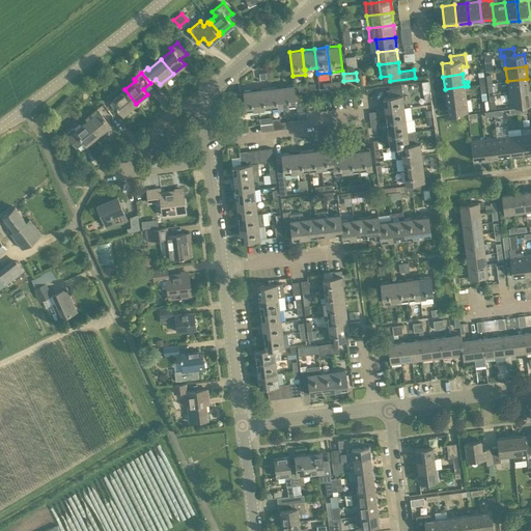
[(527,79),(507,81),(508,93),(529,91),(527,79)]
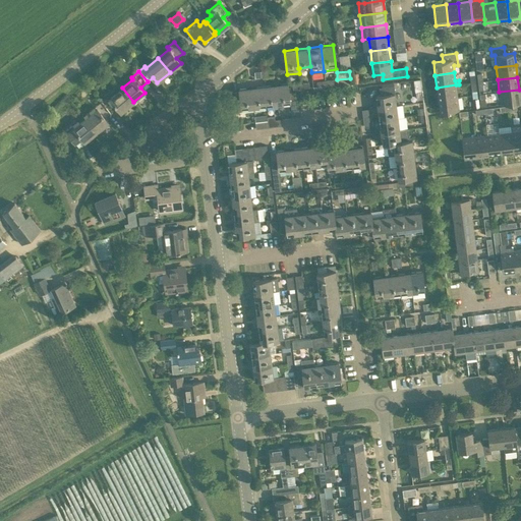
[(288,82),(275,83),(278,103),(290,102),(291,109),(297,108),(295,92),(289,92),(288,82)]
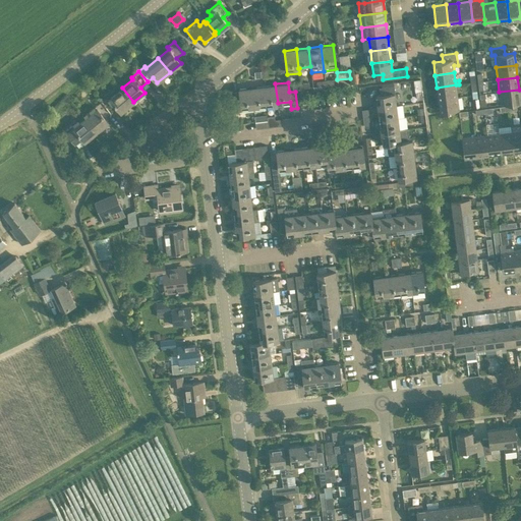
[(275,83),(263,85),(266,105),(278,103),(275,83)]
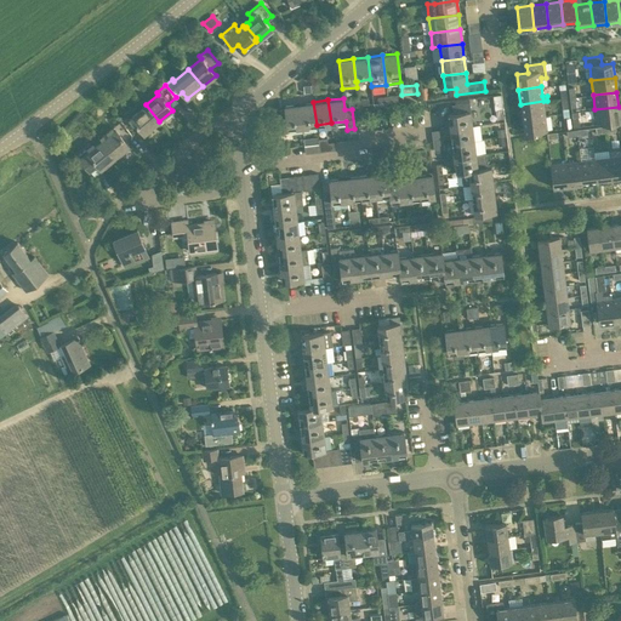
[(520,104),(522,118),(545,115),(543,101),(520,104)]
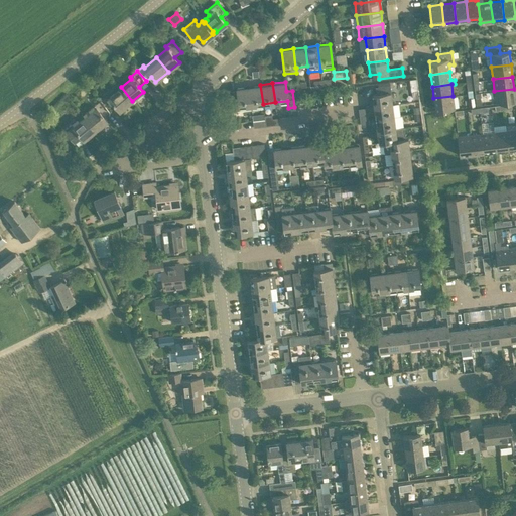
[(260,85),(249,86),(251,105),(263,104),(260,85)]
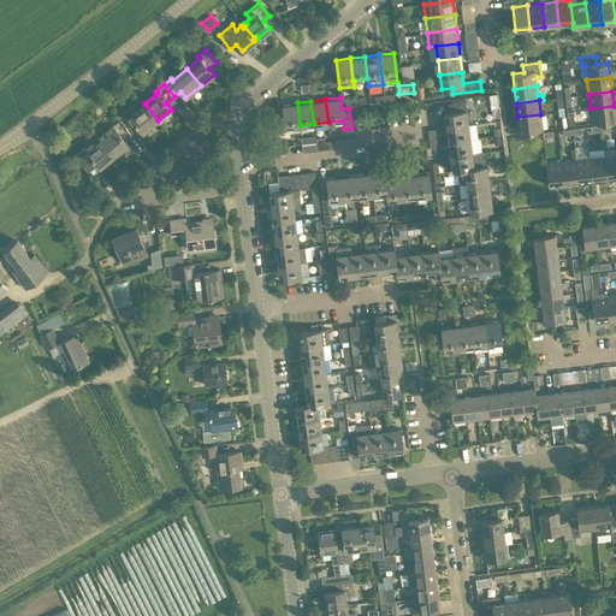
[(443,124),(440,124),(442,128),(468,124),(467,110),(466,101),(451,104),(452,111),(444,112),(445,120),(443,120),(443,124)]
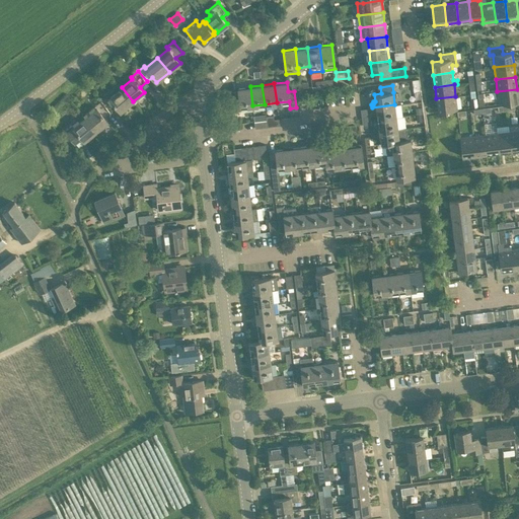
[(240,107),(252,105),(250,86),(237,88),(238,97),(232,98),(234,112),(240,110),(240,107)]
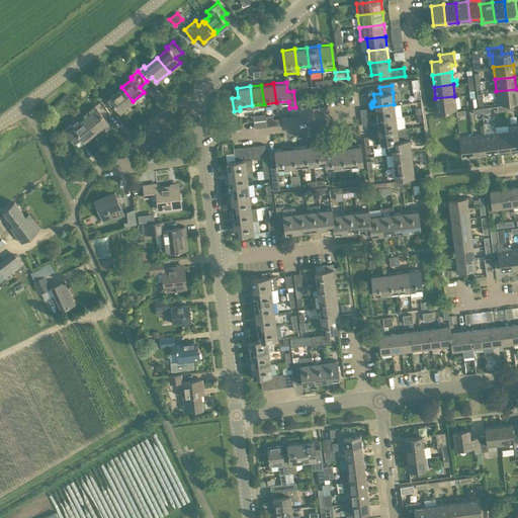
[(133,101),(121,87),(109,97),(107,95),(101,100),(110,111),(116,106),(120,111),(133,101)]
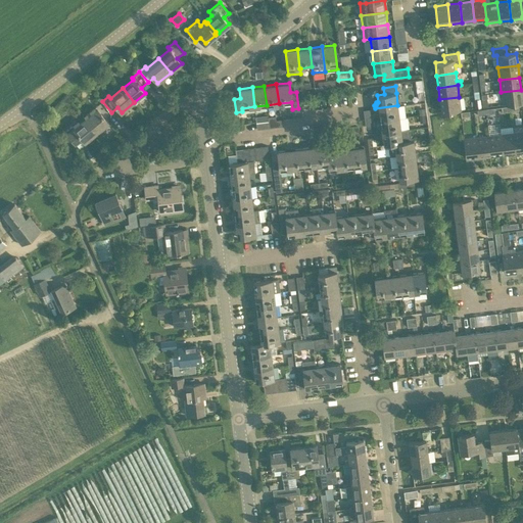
[(503,104),(522,102),(521,90),(501,92),(503,104)]
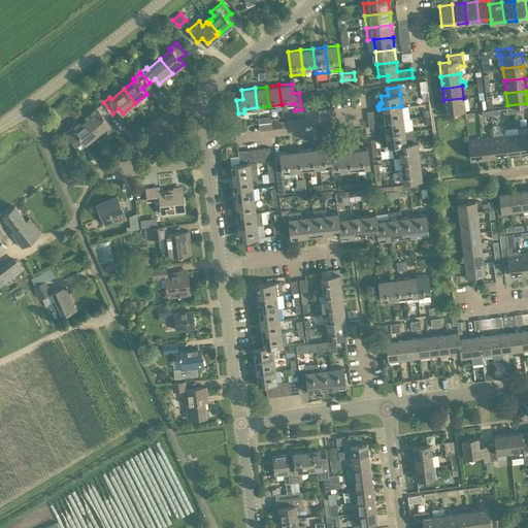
[(446,113),(465,110),(463,98),(443,100),(446,113)]
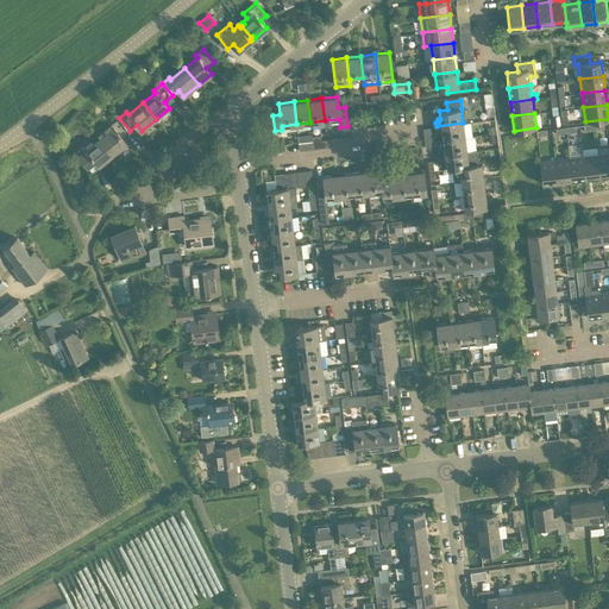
[(130,131),(119,118),(111,125),(113,127),(100,137),(114,154),(127,143),(121,137),(130,131)]
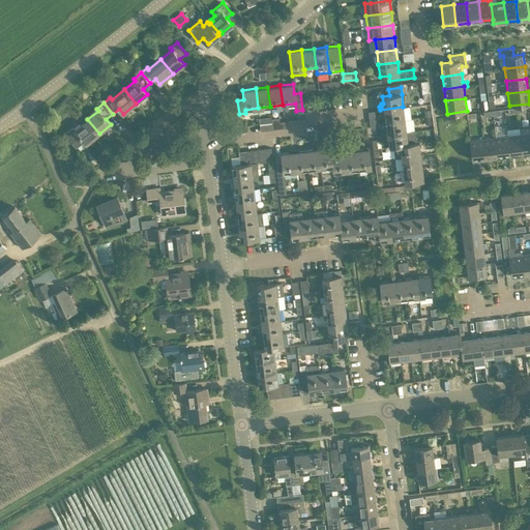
[(380,110),(380,112),(382,112),(382,115),(384,115),(385,121),(405,119),(403,107),(380,110)]
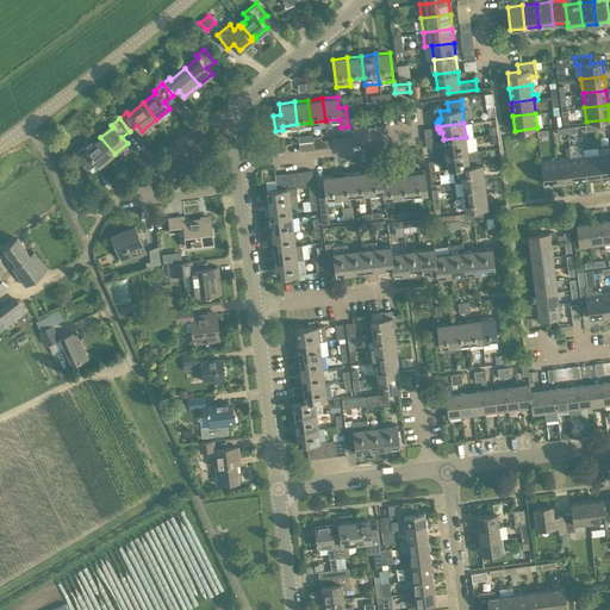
[(114,154),(100,137),(85,150),(82,149),(76,154),(92,173),(114,154)]
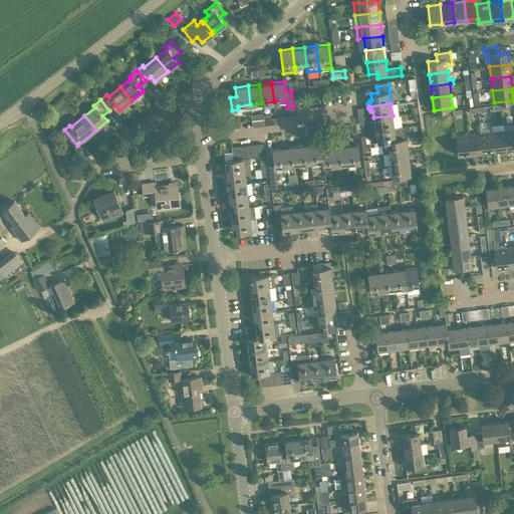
[(373,117),(375,130),(394,127),(393,115),(373,117)]
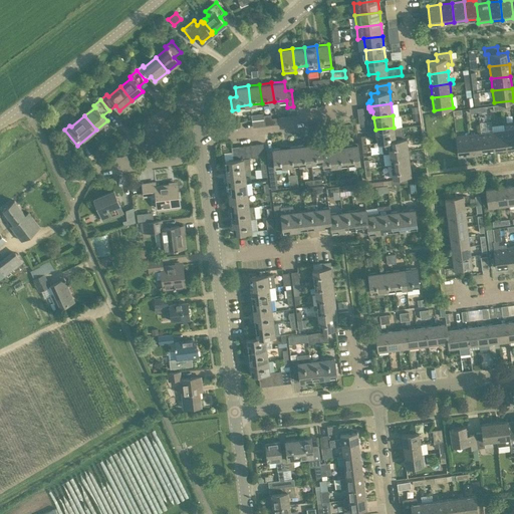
[(375,130),(376,142),(381,142),(388,141),(396,140),(396,139),(404,138),(403,126),(395,127),(394,127),(375,130)]
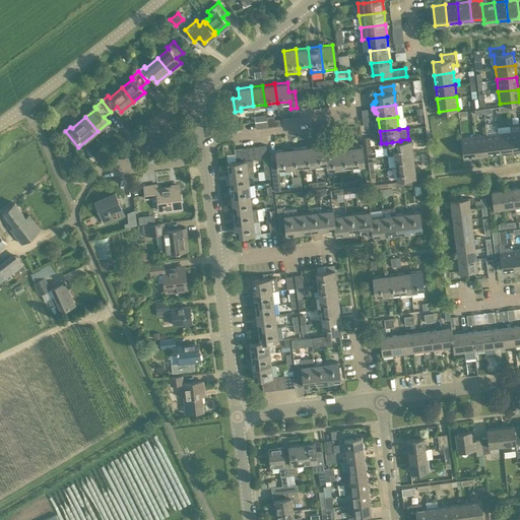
[(519,129),(510,131),(513,150),(519,149),(519,129)]
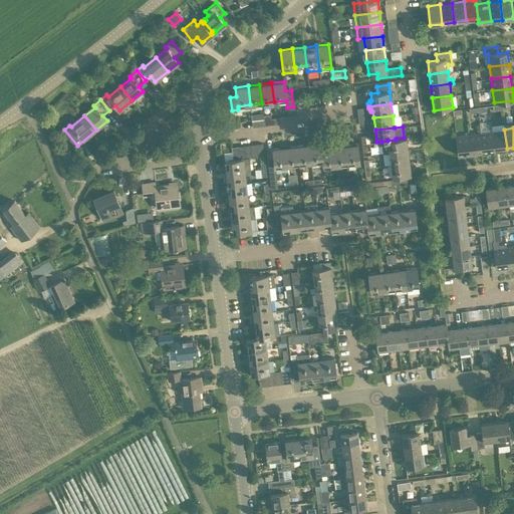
[(504,130),(492,132),(495,151),(507,149),(504,130)]
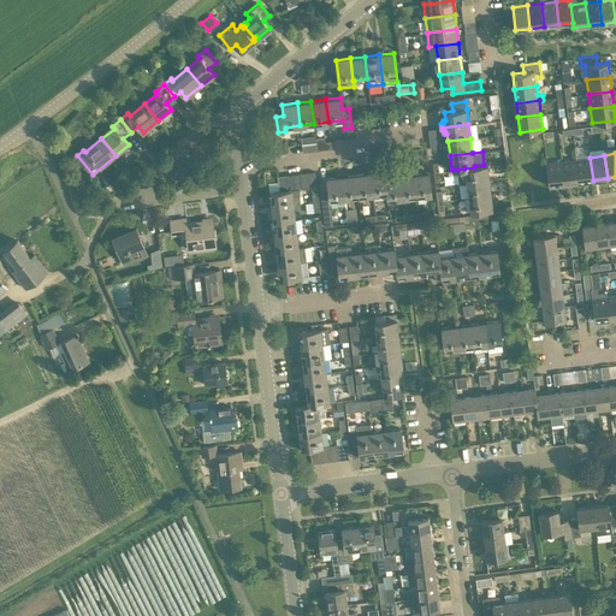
[(579,182),(593,181),(590,158),(575,159),(579,182)]
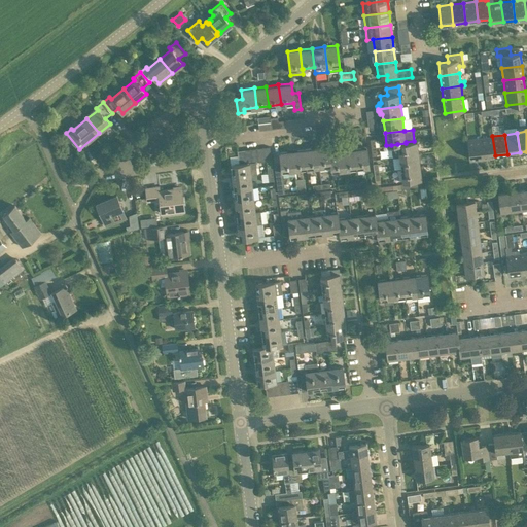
[(492,136),(480,138),(483,157),(495,155),(492,136)]
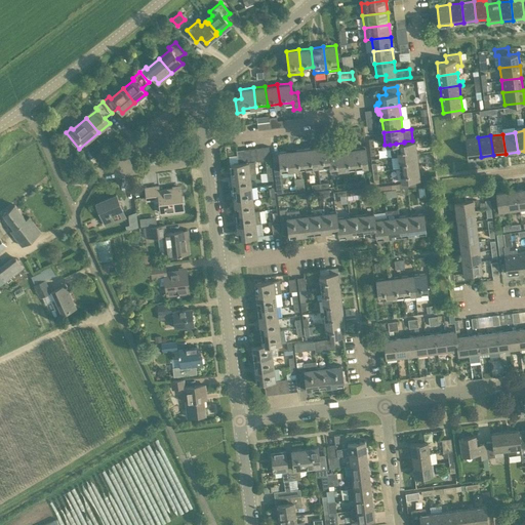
[(478,137),(466,138),(469,158),(481,157),(478,137)]
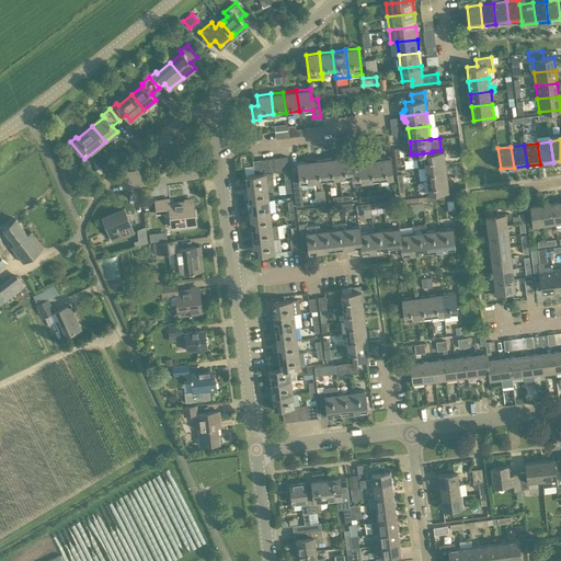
[(423,153),(416,155),(419,167),(425,167),(445,163),(444,150),(441,150),(432,151),(432,152),(423,153)]
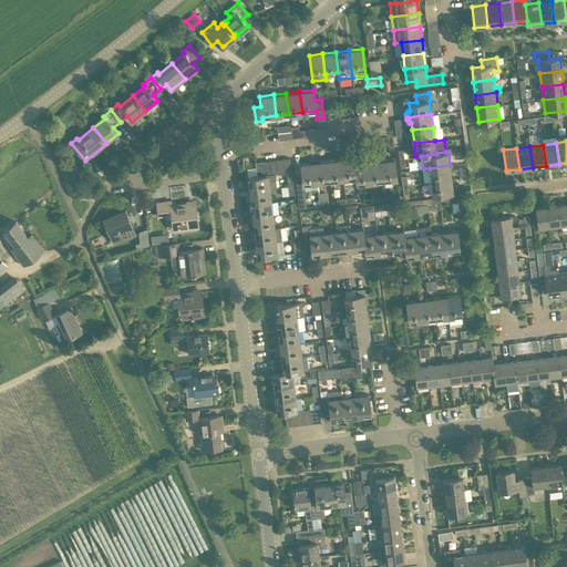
[(340,158),(343,179),(356,177),(357,177),(354,163),(354,156),(340,158)]
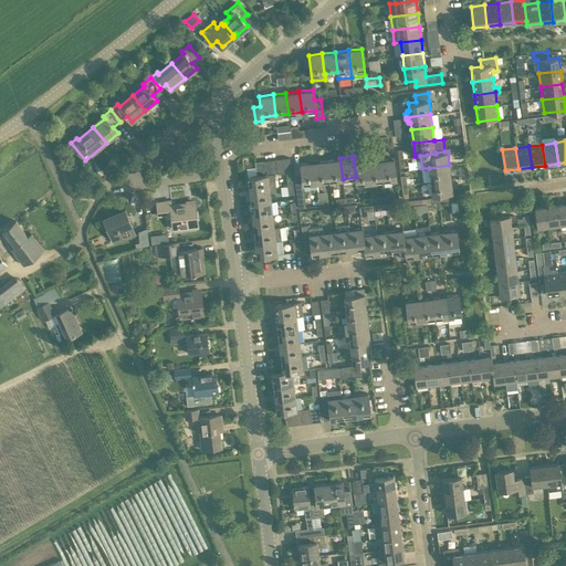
[(327,160),(329,180),(329,184),(339,182),(339,179),(343,179),(339,158),(327,160)]
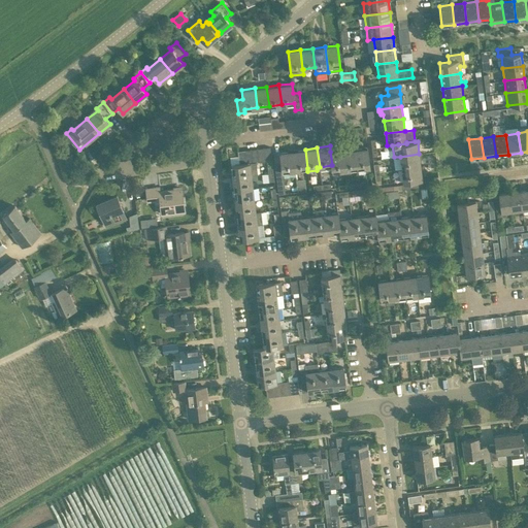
[(355,149),(357,168),(369,167),(367,147),(355,149)]
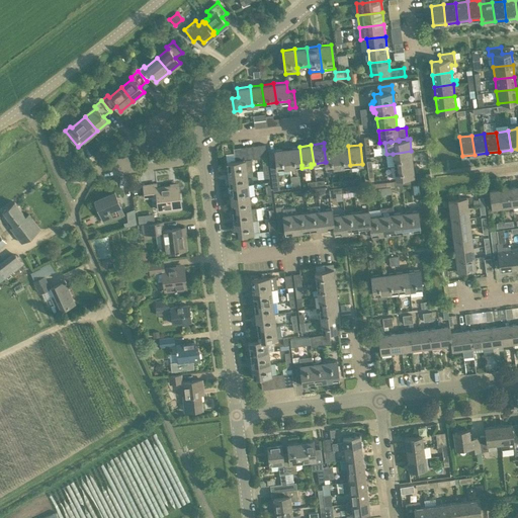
[(336,148),(338,167),(350,165),(348,146),(336,148)]
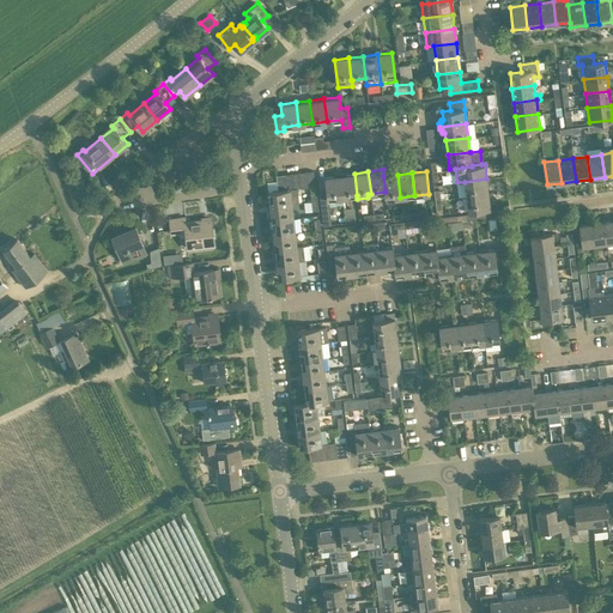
[(340,175),(343,198),(357,195),(354,174),(340,175)]
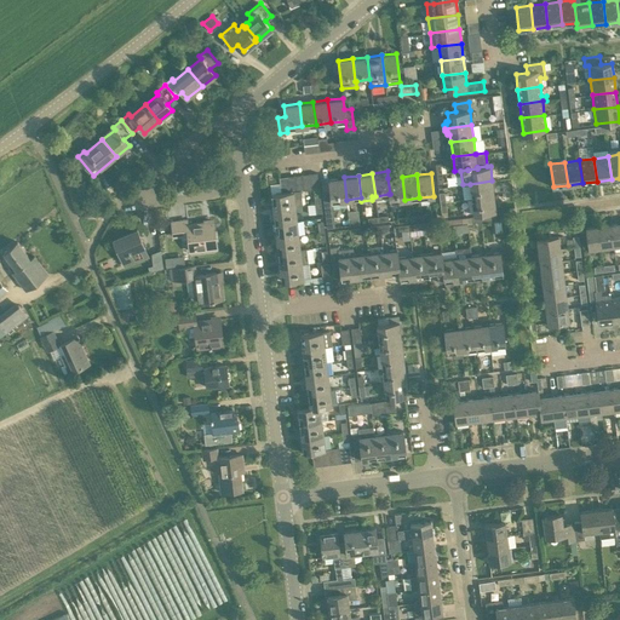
[(329,189),(322,190),(327,228),(336,227),(332,201),(346,200),(344,177),(328,179),(329,189)]
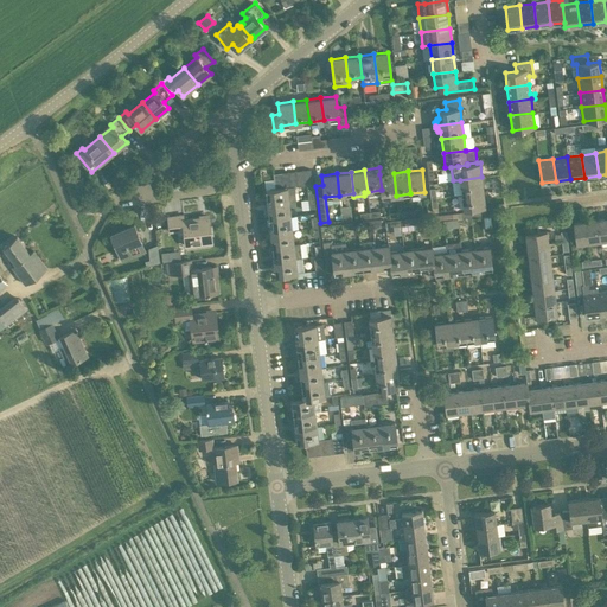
[(379,174),(382,190),(381,190),(382,197),(396,196),(394,173),(379,174)]
